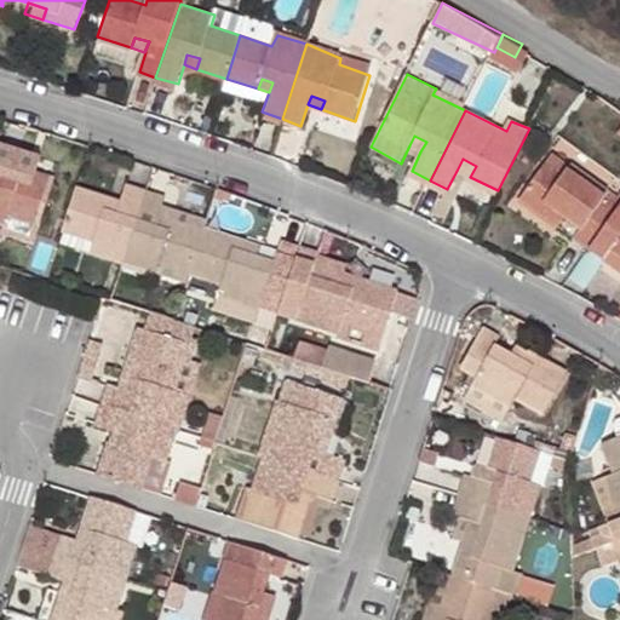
[(414,136),(409,145),(420,151),(426,142),(414,136)]
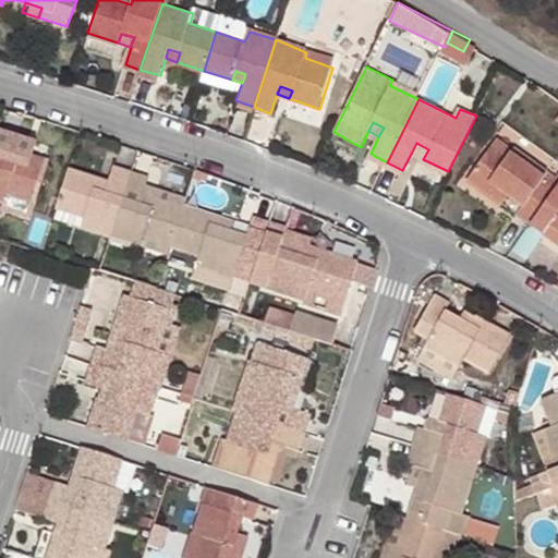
[(0,126),(0,202),(1,203),(5,192),(34,203),(47,164),(17,154),(15,164),(1,158),(4,149),(11,131),(0,126)]
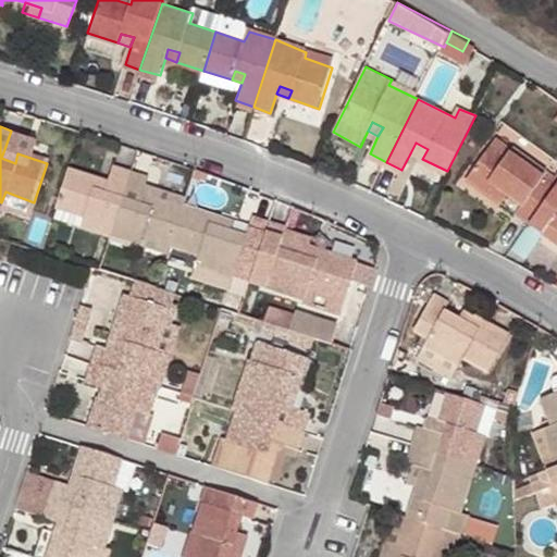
[(518,209),(533,219),(556,184),(556,182),(545,173),(549,166),(517,141),(511,150),(490,136),(466,170),(496,192),(502,183),(511,189),(525,199),(518,209)]
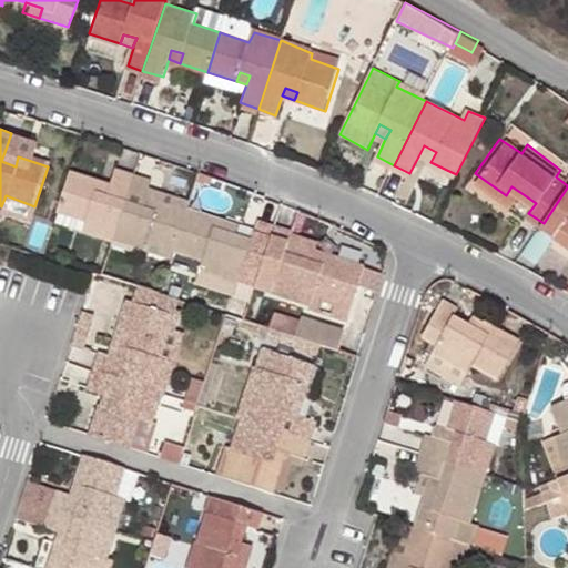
[(424,145),(418,156),(430,162),(436,152),(424,145)]
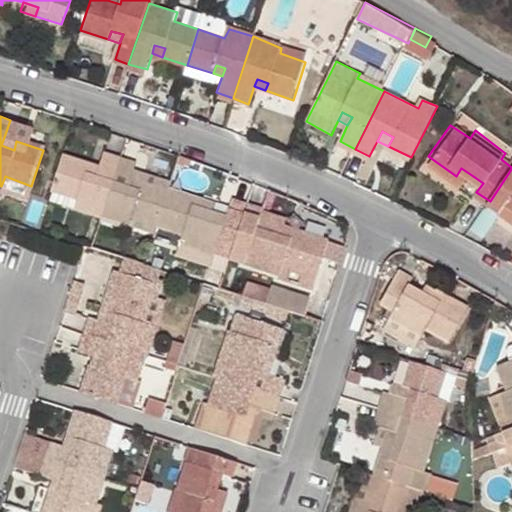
[(14,150),(16,141),(4,137),(1,145),(14,150)]
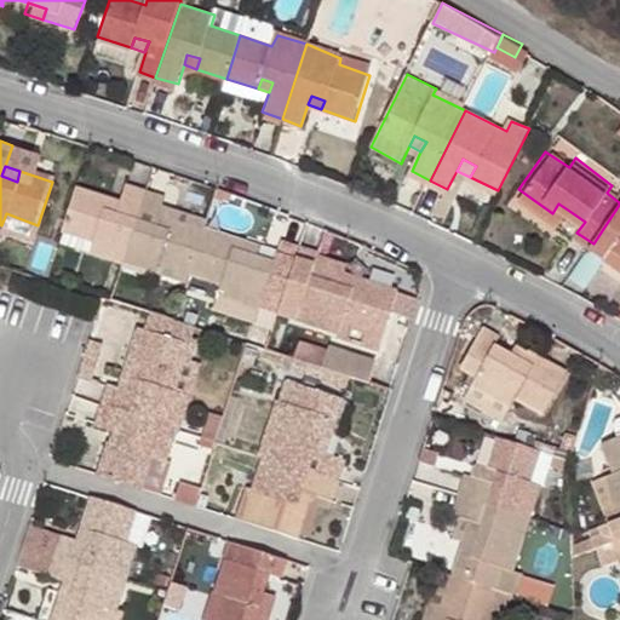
[(61,231),(74,190),(52,182),(38,225),(61,231)]
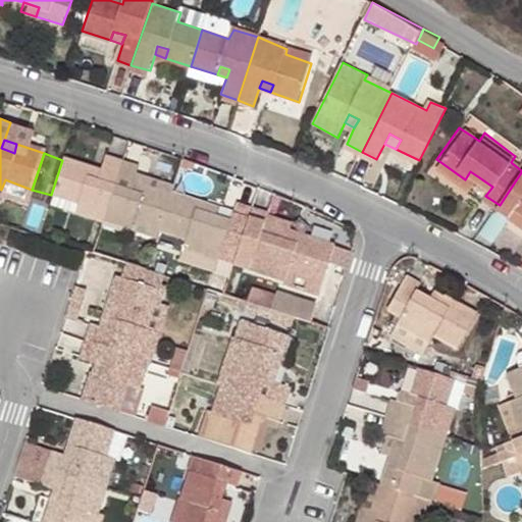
[(75,214),(102,222),(122,159),(107,154),(100,173),(98,181),(88,179),(90,169),(62,160),(51,195),(79,205),(75,214)]
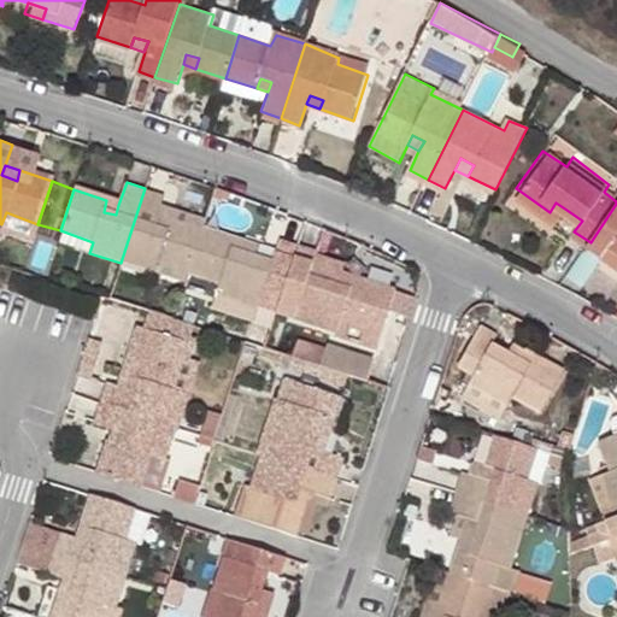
[(145,188),(121,263),(150,272),(153,262),(188,274),(201,231),(168,221),(164,230),(153,227),(157,217),(164,194),(145,188)]
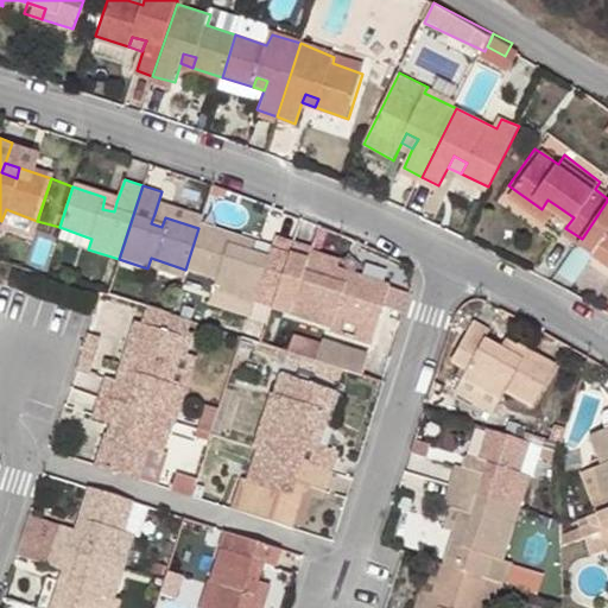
[(116,202),(105,197),(102,209),(114,211),(116,202)]
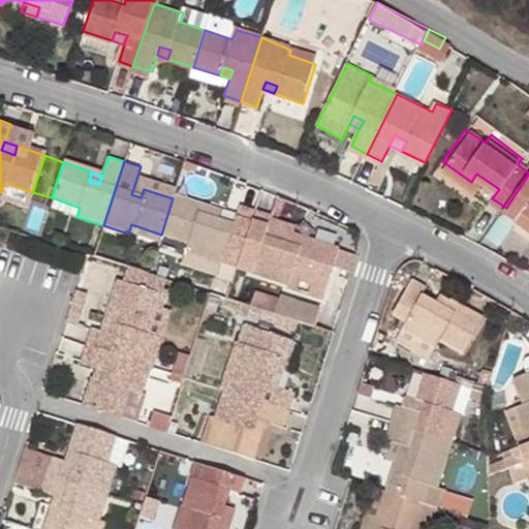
[(476,174),(471,182),(479,189),(486,180),(476,174)]
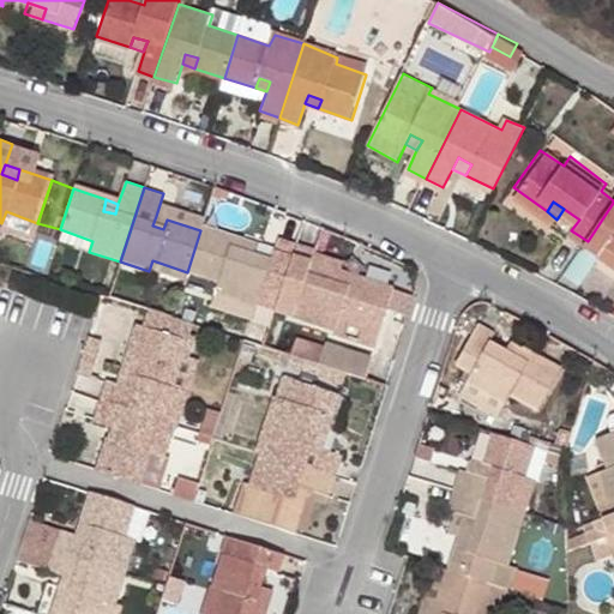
[(613,203),(588,241),(603,252),(611,242),(613,245),(613,203)]
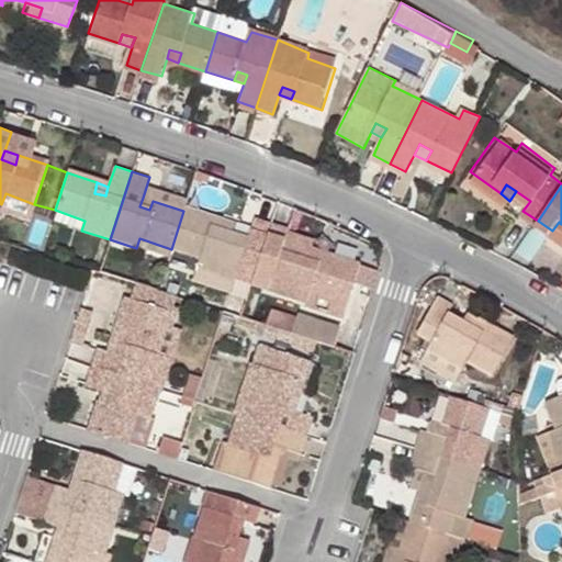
[(6,193),(1,204),(0,209),(0,214),(29,223),(34,204),(6,193)]
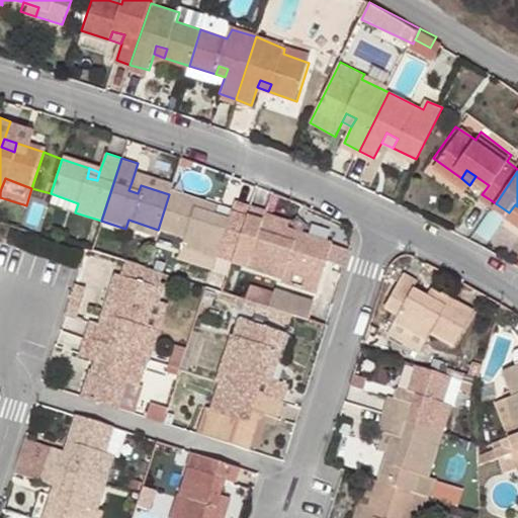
[(138,193),(141,185),(132,182),(128,190),(138,193)]
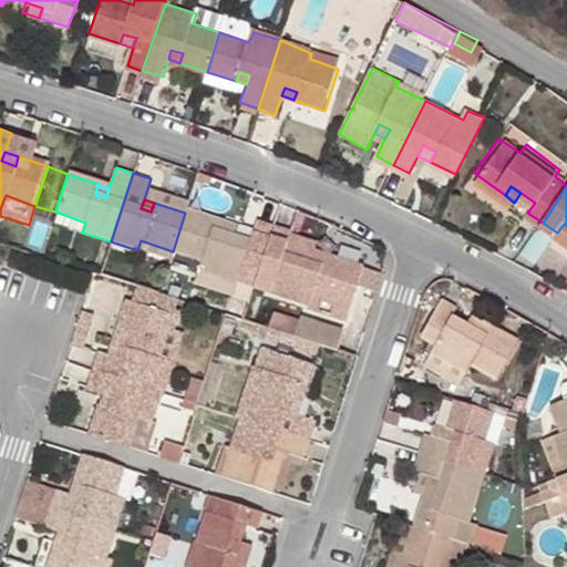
[(52,223),(82,233),(85,223),(55,212),(52,223)]
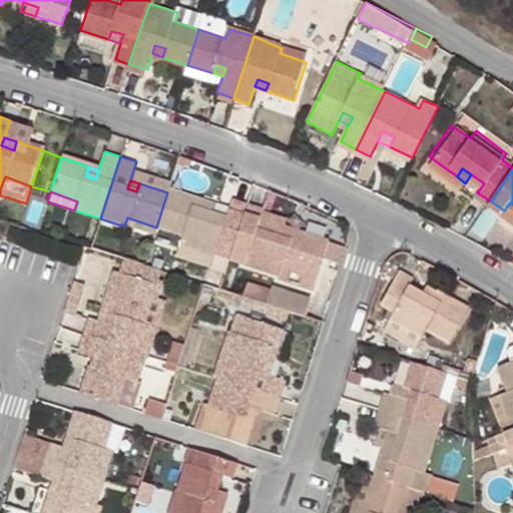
[(167,192),(156,227),(183,236),(181,245),(216,257),(222,239),(234,244),(246,207),(234,203),(227,221),(210,216),(201,212),(203,203),(167,192)]
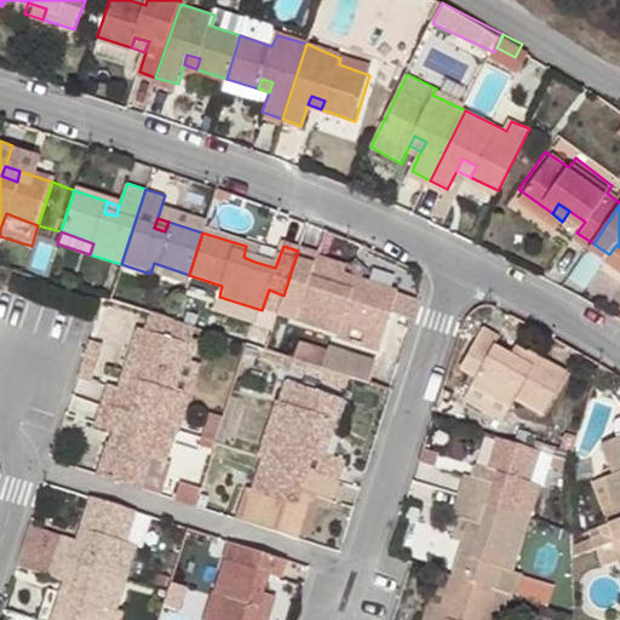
[(619,247),(616,245),(609,254),(619,262),(619,247)]
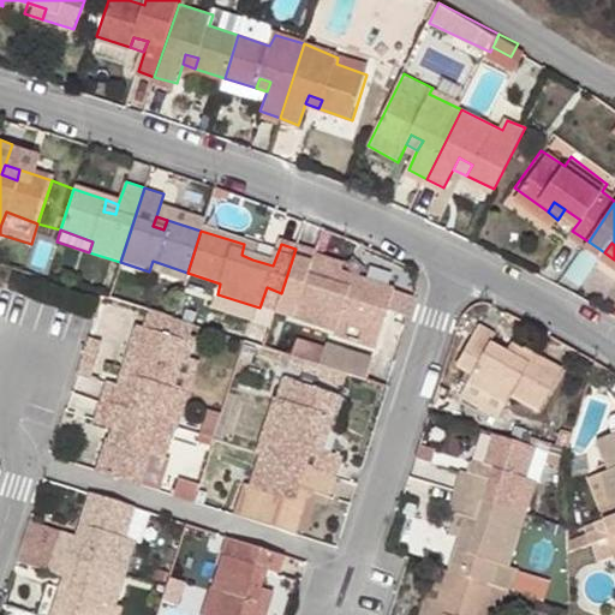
[(256,249),(244,244),(242,255),(252,260),(256,249)]
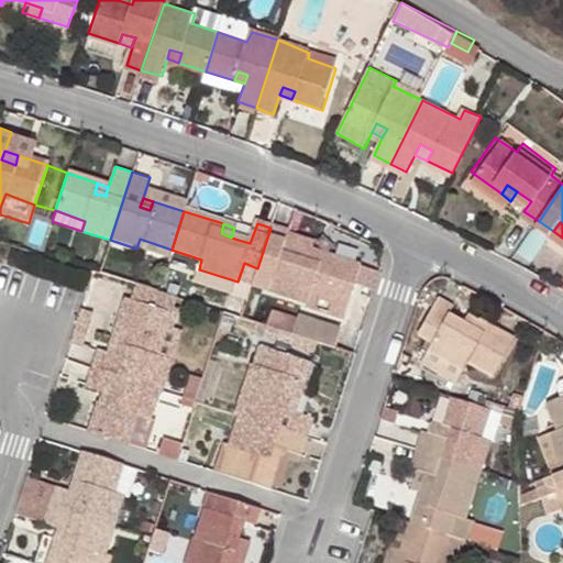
[(271,228),(257,268),(253,285),(269,290),(307,304),(311,294),(344,306),(351,287),(356,268),(323,257),(321,266),(311,263),(313,254),(318,243),(271,228)]
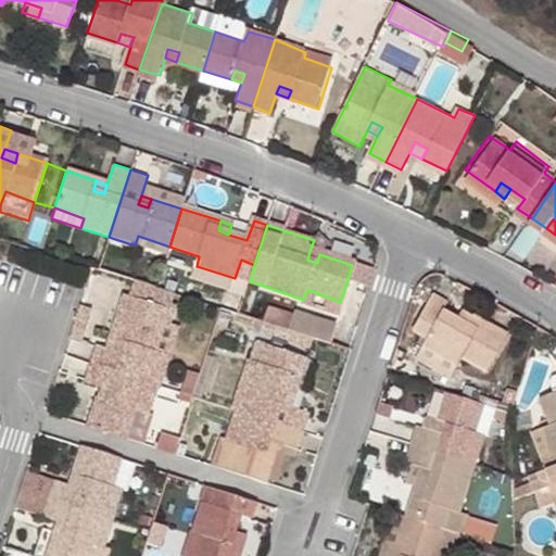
[(138,236),(135,245),(166,256),(169,247),(138,236)]
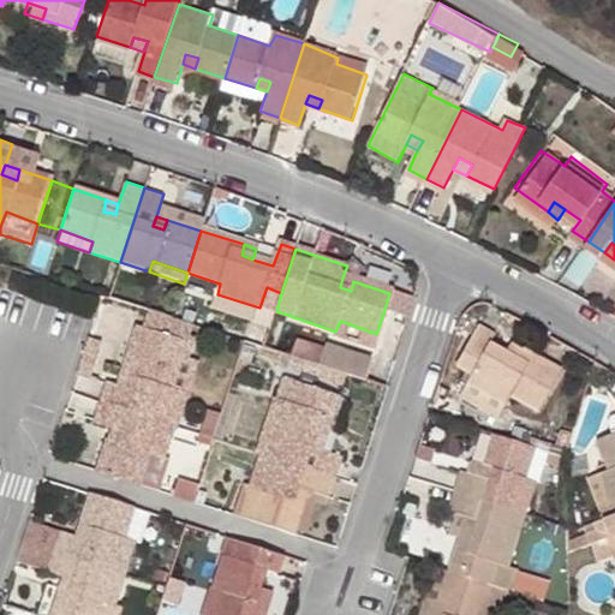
[(353,281),(342,278),(340,287),(351,291),(353,281)]
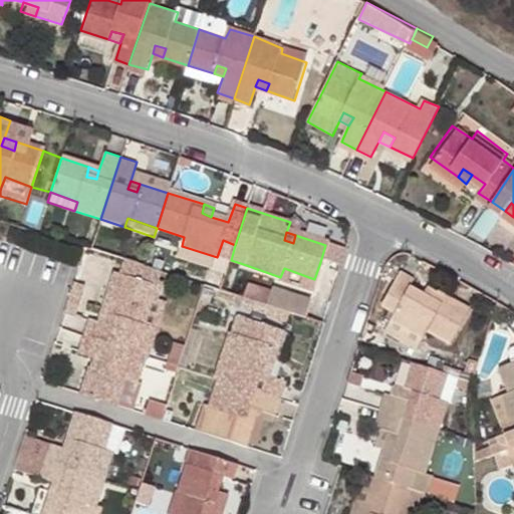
[(346,252),(325,245),(320,262),(341,269),(346,252)]
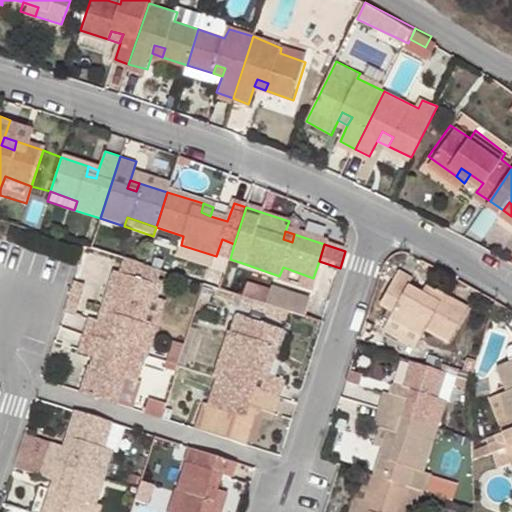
[(144,263),(126,257),(121,273),(122,273),(157,284),(159,278),(162,269),(144,263)]
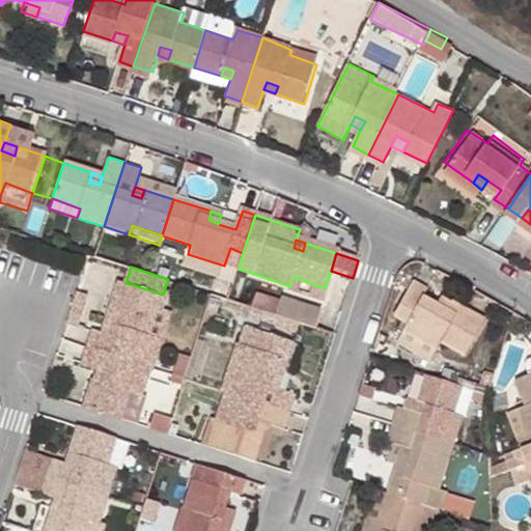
[(320,301),(325,288),(294,277),(289,286),(288,289),(320,301)]
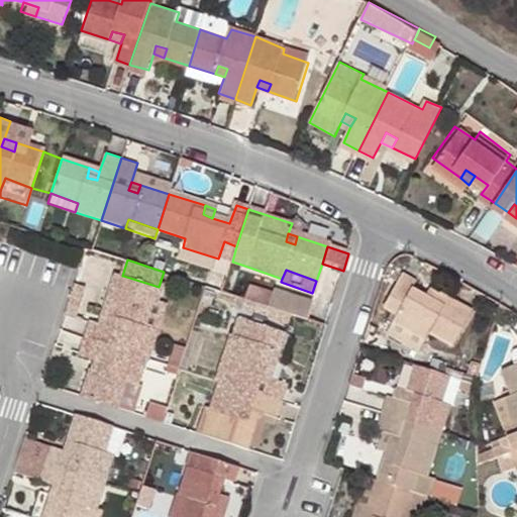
[(115,274),(100,323),(108,325),(116,328),(119,318),(111,315),(120,287),(123,276),(122,276),(115,274)]
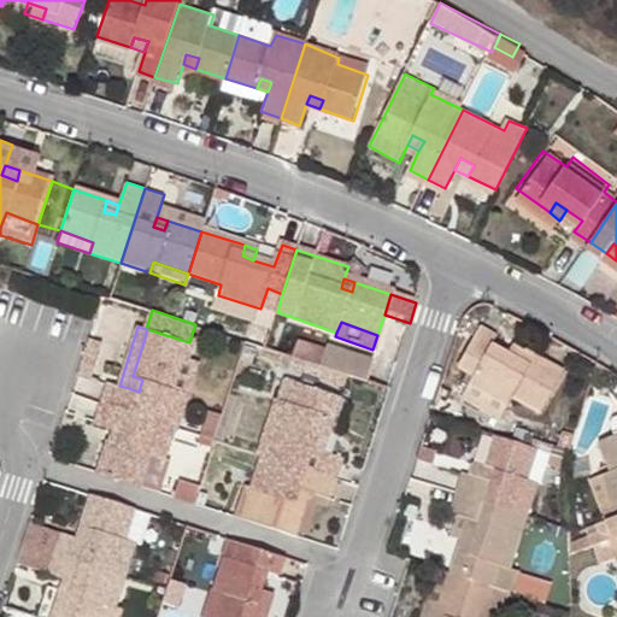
[(107,382),(101,400),(175,424),(186,393),(176,389),(186,358),(191,359),(198,338),(192,335),(189,342),(147,329),(144,342),(133,376),(142,380),(139,392),(129,388),(119,386),(107,382)]
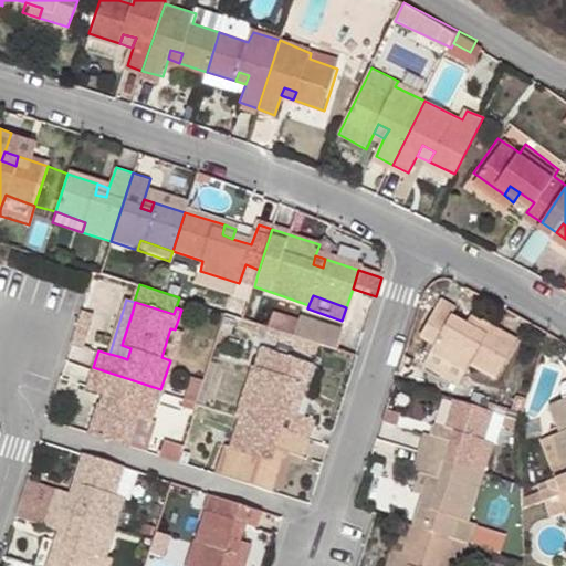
[(525,343),(491,324),(485,333),(474,326),(461,318),(465,310),(450,302),(428,341),(442,349),(438,357),(474,377),(481,364),(506,378),(525,343)]
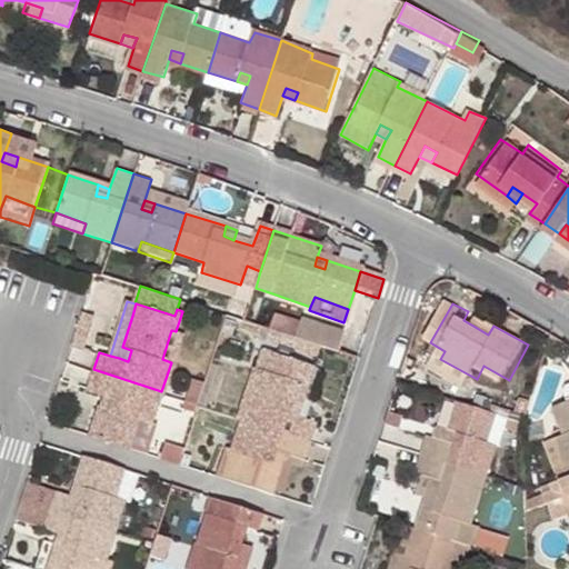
[(320,343),(335,349),(342,329),(297,316),(291,335),(320,343)]
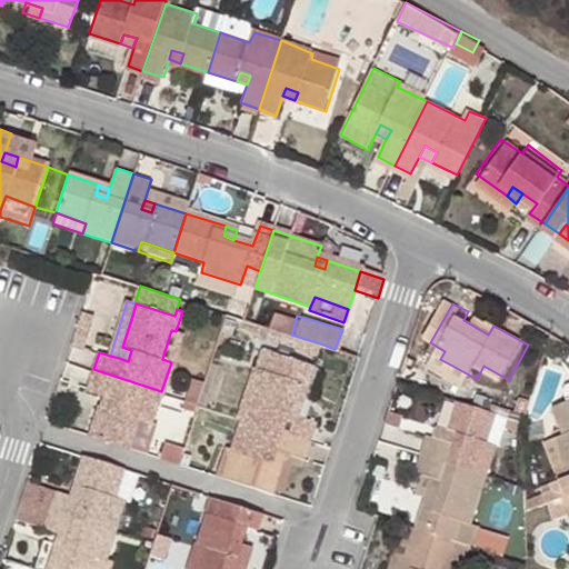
[(488,335),(493,326),(482,319),(477,328),(488,335)]
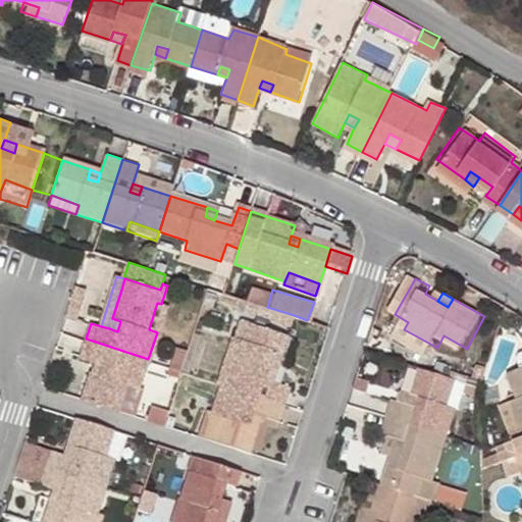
[(267,307),(247,301),(244,311),(290,326),(294,315),(267,307)]
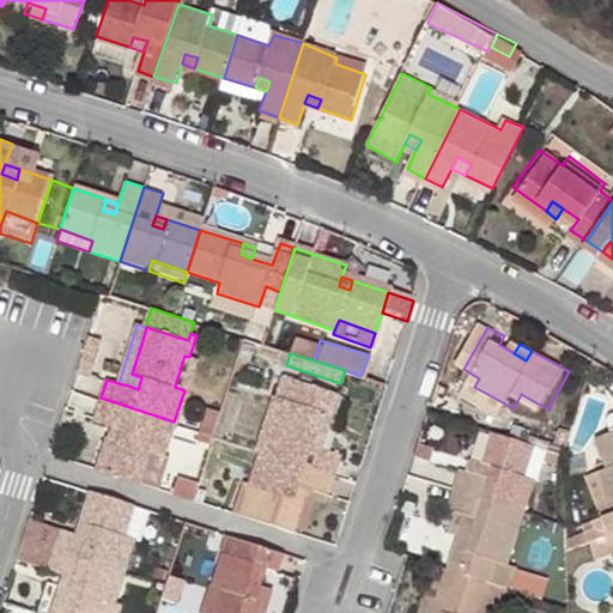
[(84,354),(79,371),(89,374),(93,357),(84,354)]
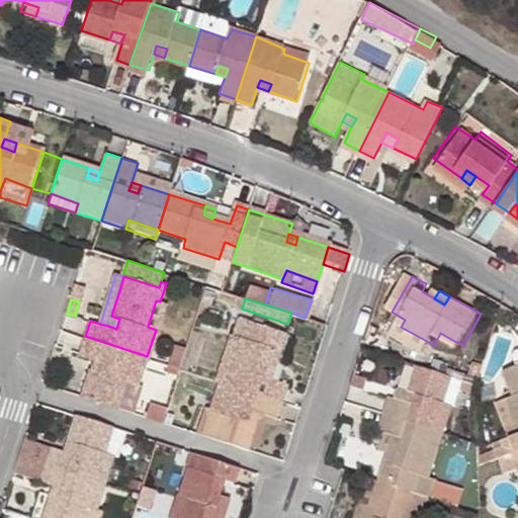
[(148,327),(156,330),(164,303),(160,301),(156,300),(148,327)]
